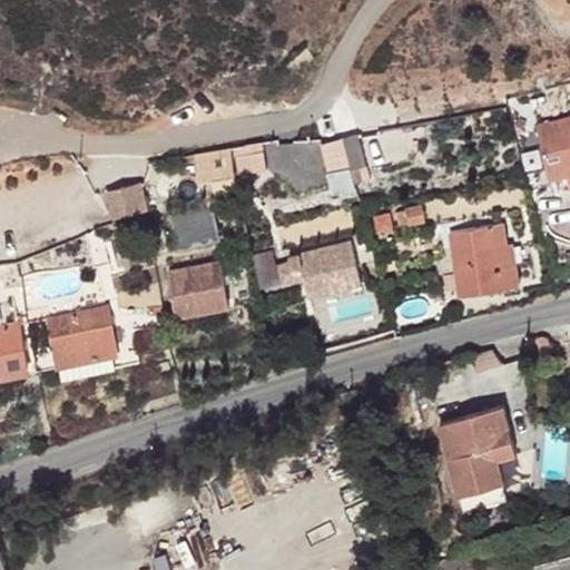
[(569,115),(537,123),(547,174),(567,170),(569,186),(569,115)]
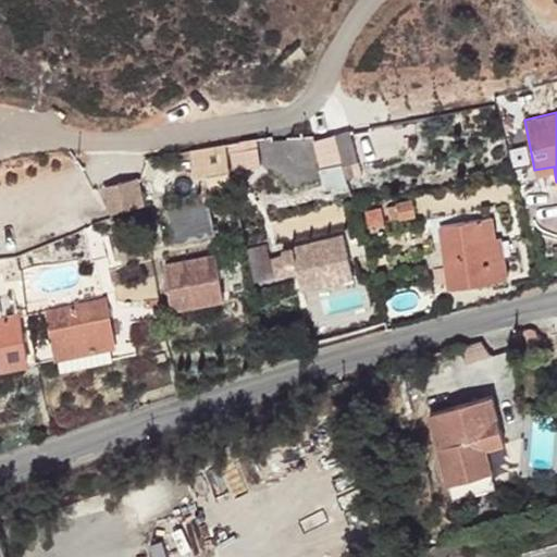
[(349,122),(334,126),(341,155),(356,150),(349,122)]
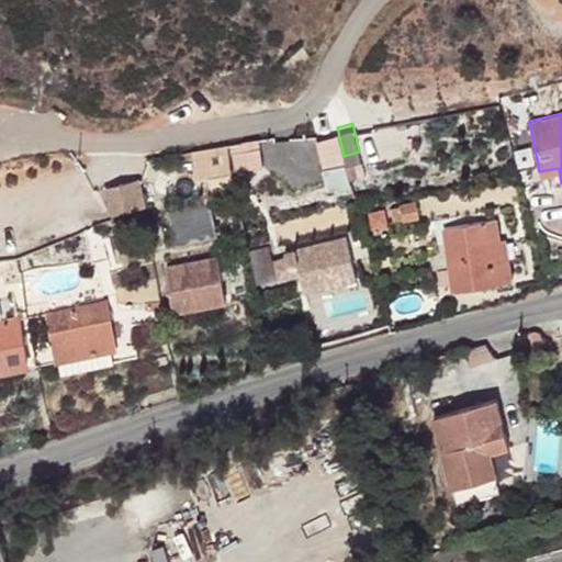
[(337,127),(313,134),(326,180),(348,175),(344,156),(337,127)]
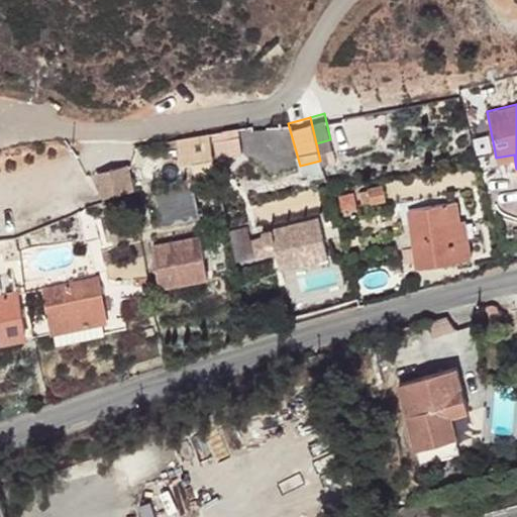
[(239,136),(214,143),(216,157),(241,151),(239,136)]
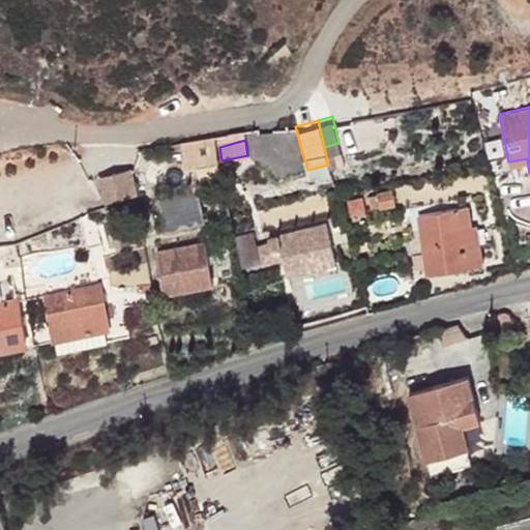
[(207,151),(177,159),(181,178),(212,171),(207,151)]
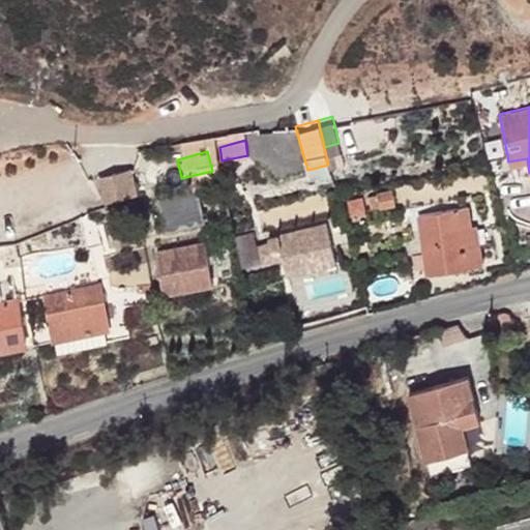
[(133,172),(102,180),(109,210),(138,203),(133,172)]
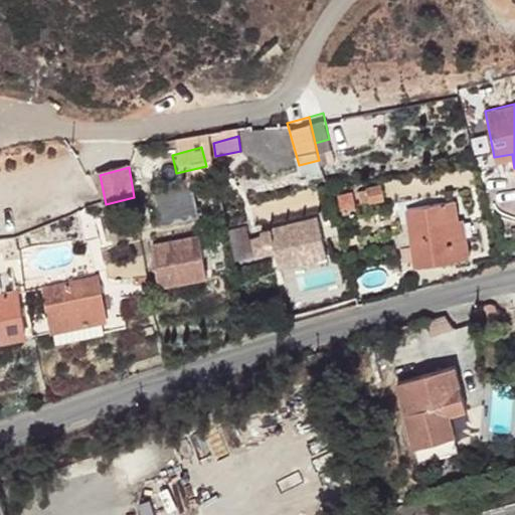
[(194,189),(158,197),(165,226),(201,218),(194,189)]
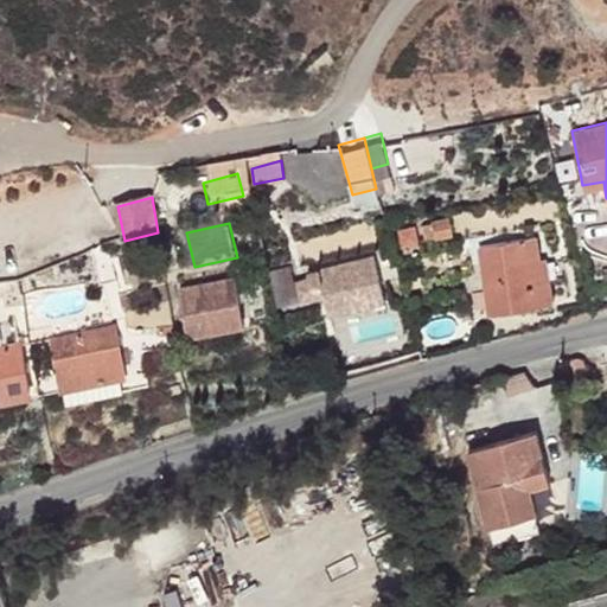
[(534,237),(477,248),(490,311),(553,296),(543,256),(537,257),(534,237)]
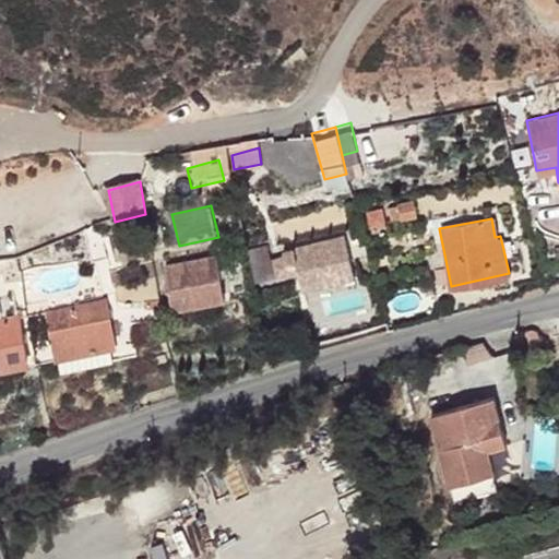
[(340,236),(277,251),(281,265),(292,262),(298,289),(349,276),(340,236)]
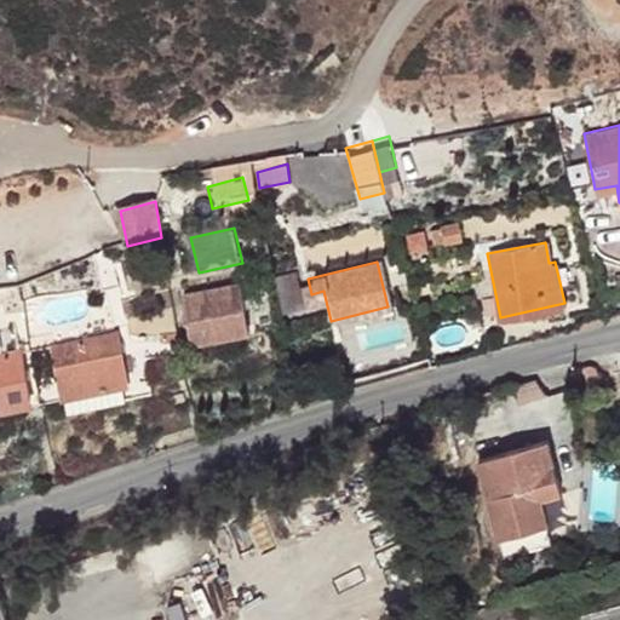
[(235,285),(176,296),(185,342),(245,329),(235,285)]
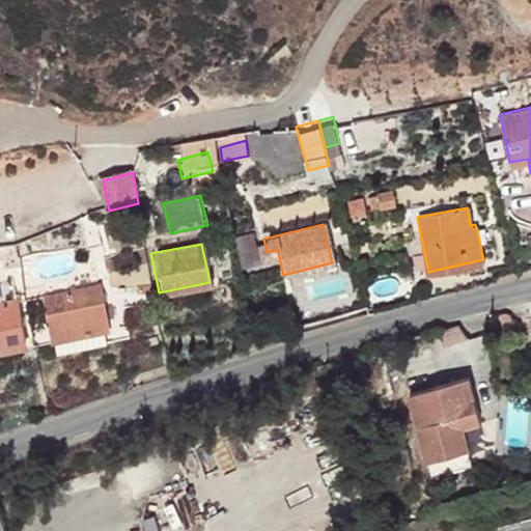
[(39,295),(26,298),(27,309),(42,307),(39,295)]
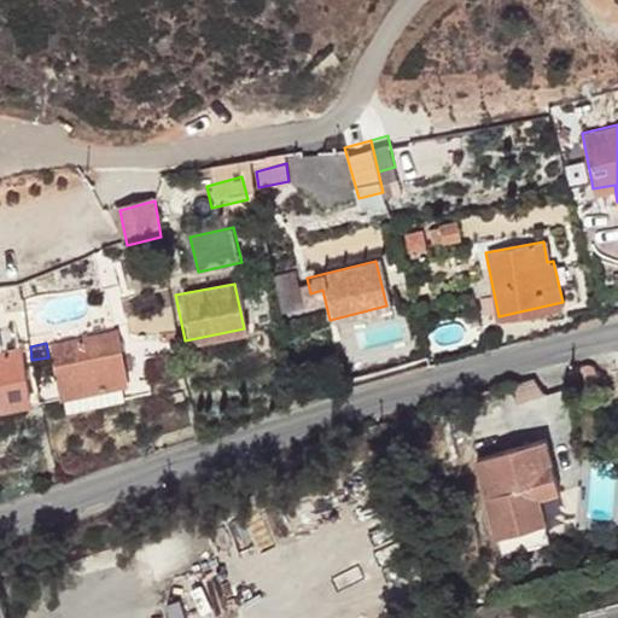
[(31,360),(30,347),(21,347),(23,362),(31,360)]
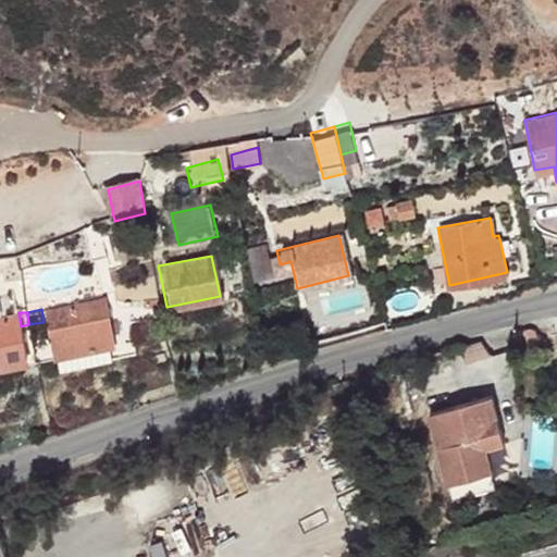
[(98,313),(44,322),(51,371),(106,362),(98,313)]
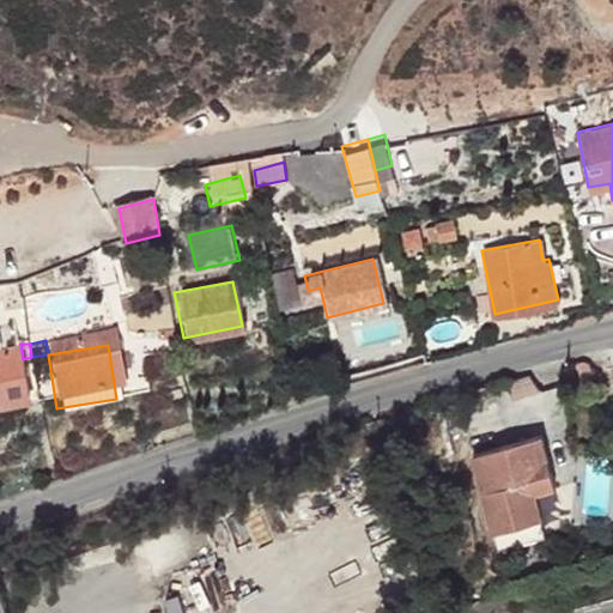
[(0,417),(31,412),(23,359),(0,362),(0,417)]
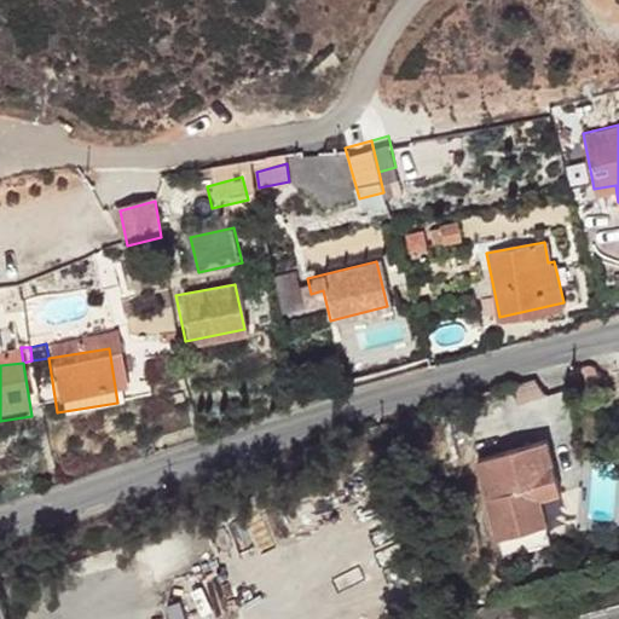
[(545,443),(478,461),(497,537),(512,534),(515,549),(537,544),(532,528),(547,524),(541,501),(560,495),(545,443)]
